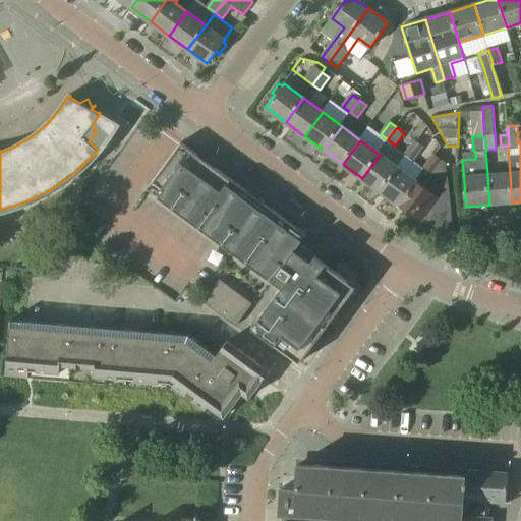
[(415,141),(406,154),(413,159),(422,147),(415,141)]
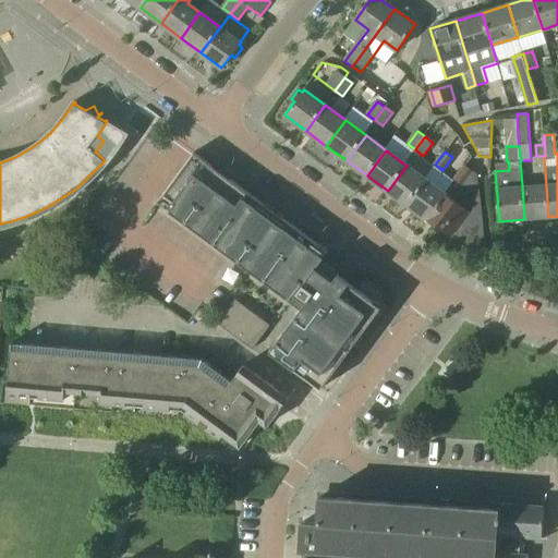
[(296,305),(301,308),(302,310),(308,314),(290,339),(277,356),(311,380),(322,389),(334,373),(334,372),(335,370),(327,364),(332,356),(340,363),(341,362),(352,347),(353,346),(354,343),(347,338),(352,330),(360,337),(361,336),(372,320),(373,318),(365,313),(374,302),(355,288),(354,288),(338,275),(337,275),(336,276),(334,274),(322,265),(319,264),(324,257),(323,257),(314,251),(318,244),(316,243),(315,242),(286,220),(284,219),(282,218),(278,223),(262,211),(266,205),(264,204),(263,204),(232,181),(230,179),(226,185),(208,172),(213,167),(211,166),(210,165),(194,153),(162,195),(302,298),(296,305)]
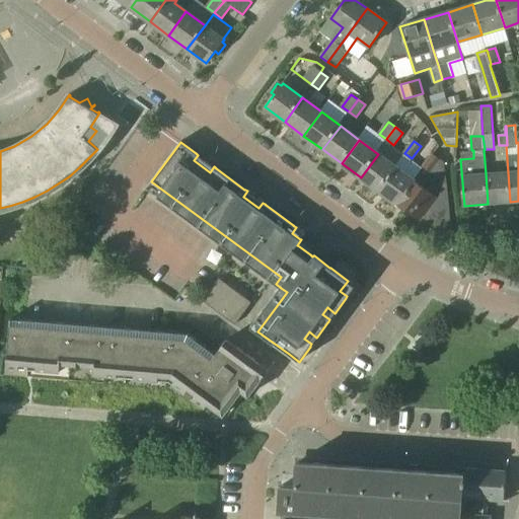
[(380,192),(397,167),(378,154),(361,177),(380,192)]
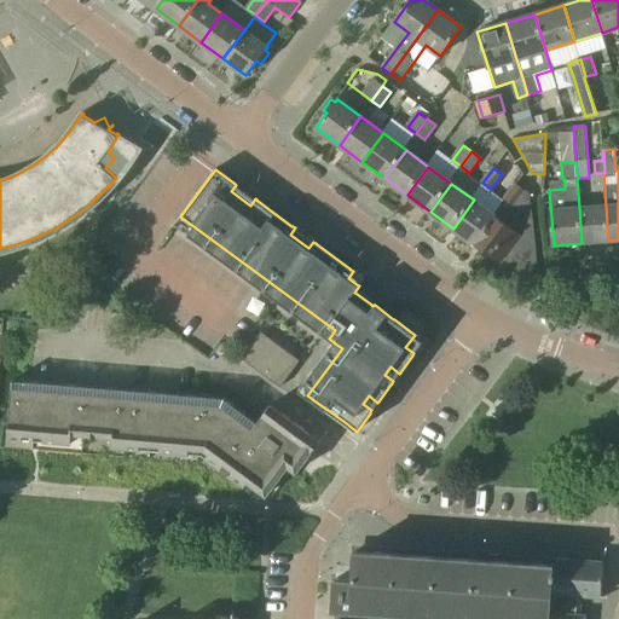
[(539,278),(533,224),(530,195),(516,185),(505,200),(527,215),(516,231),(495,215),(473,244),(499,262),(503,259),(536,283),(539,278)]
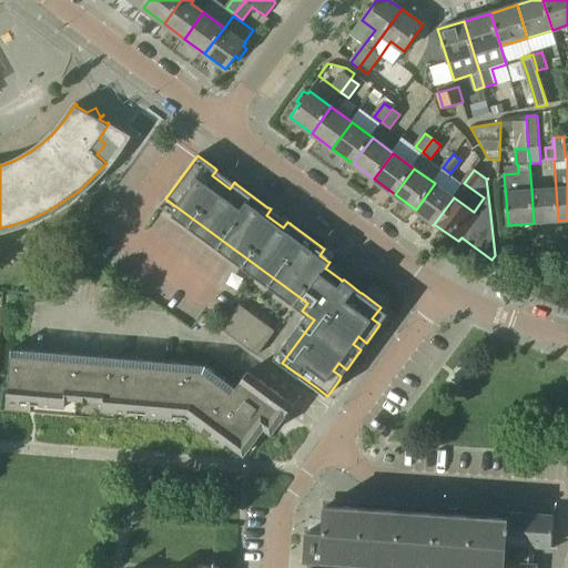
[(434,224),(454,198),(435,183),(416,210),(434,224)]
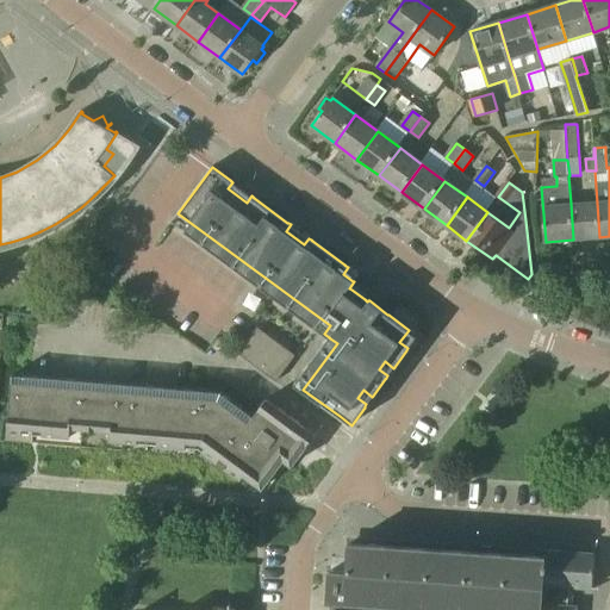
[(573,240),(599,237),(597,203),(571,204),(573,240)]
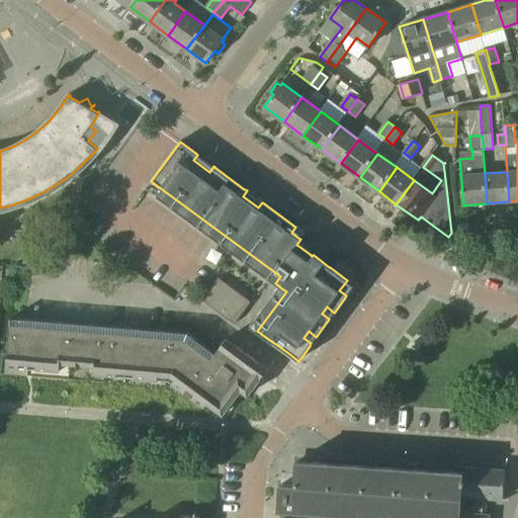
[(202,300),(235,324),(251,301),(219,278),(202,300)]
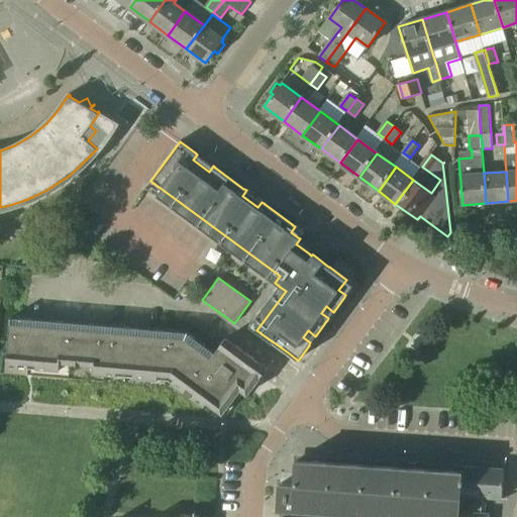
[(225,338),(215,352),(188,332),(10,317),(6,367),(60,371),(60,363),(94,366),(93,374),(169,381),(204,406),(206,402),(222,414),(240,389),(247,395),(261,376),(267,369),(260,364),(225,338)]
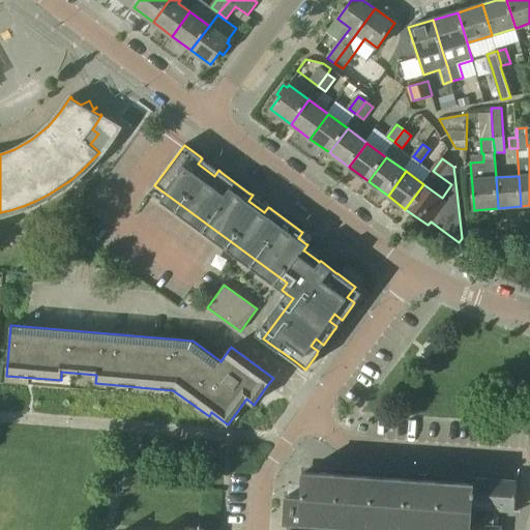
[(335,521),(337,474),(304,472),(302,497),(288,496),(286,523),(300,524),(301,519),(335,521)]
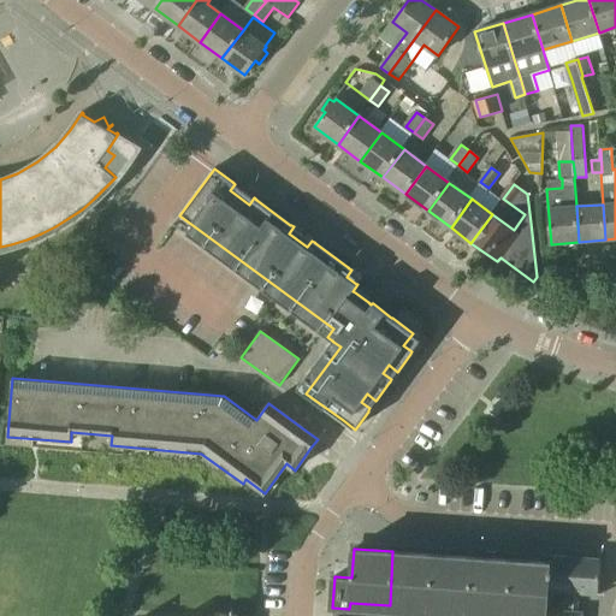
[(428,609),(432,555),(392,551),(390,605),(428,609)]
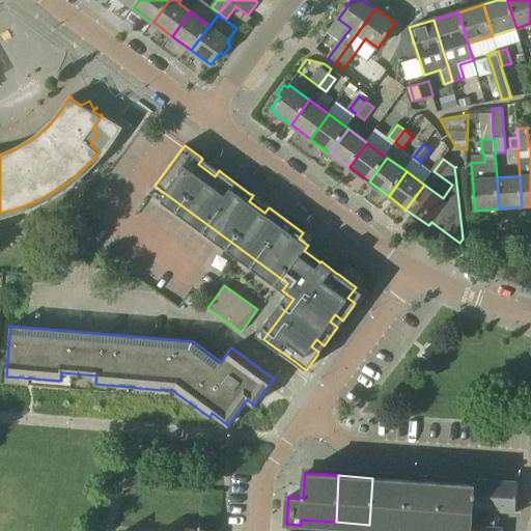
[(403,527),(407,480),(372,478),(369,525),(403,527)]
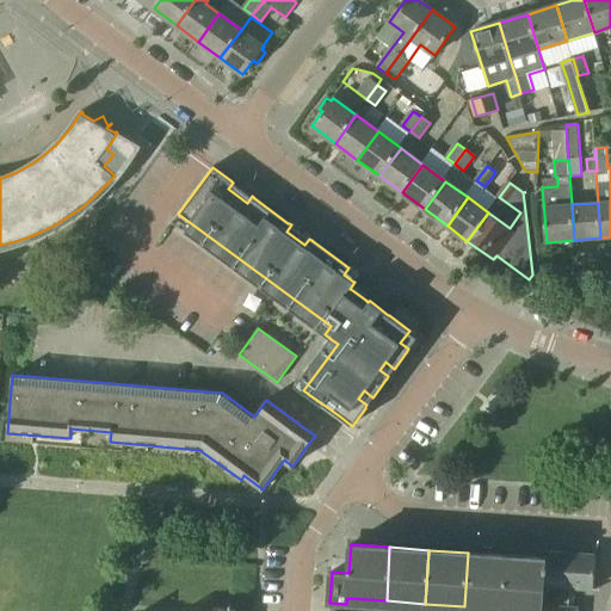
[(504,609),(506,555),(468,553),(464,606),(504,609)]
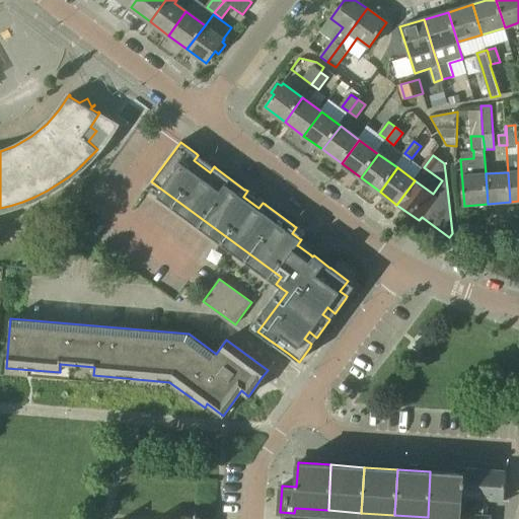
[(491,518),(492,516),(484,515),(485,499),(504,500),(506,471),(464,469),(463,473),(460,518),(491,518)]
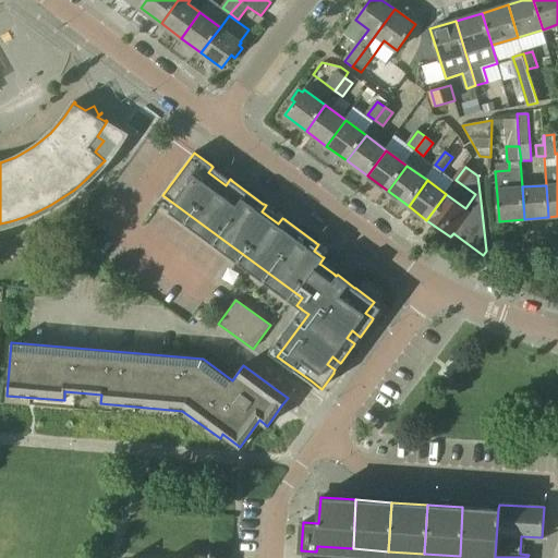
[(484,557),(495,557),(498,509),(462,507),(460,556),(484,557)]
